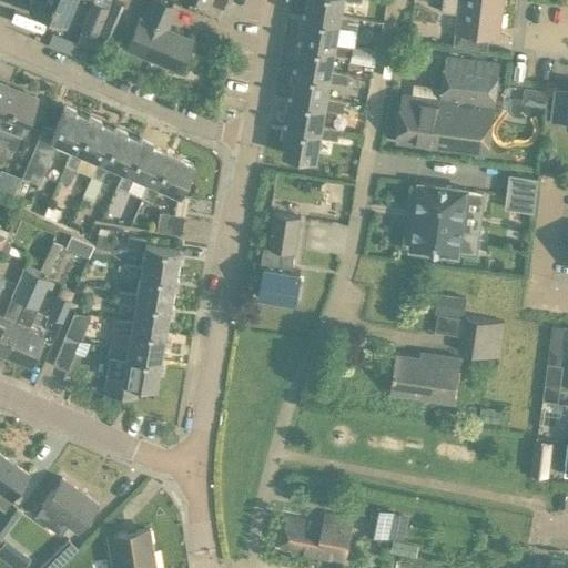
[(74,0),(31,0),(28,9),(64,24),(74,0)]
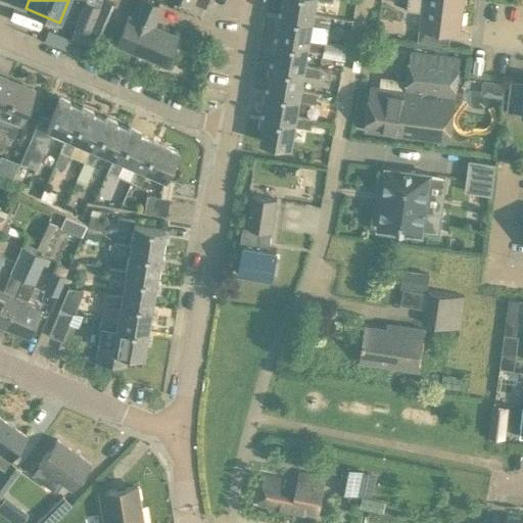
[(140,0),(132,19),(130,18),(117,46),(164,66),(177,38),(151,27),(154,19),(156,20),(161,8),(141,0),(140,0)]
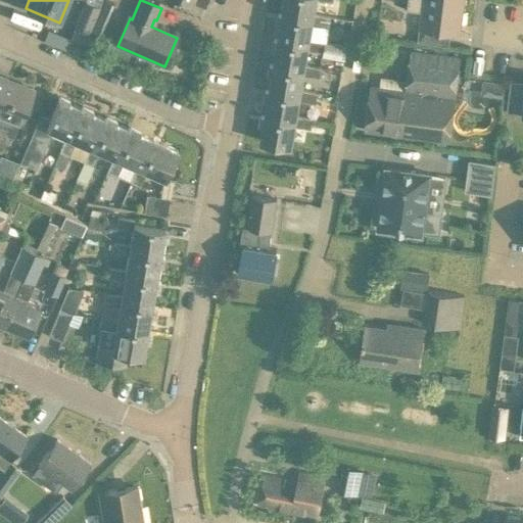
[(279,13),(279,15),(330,24),(330,19),(315,16),(318,1),(333,4),(333,0),(285,0),(283,14),(279,13)]
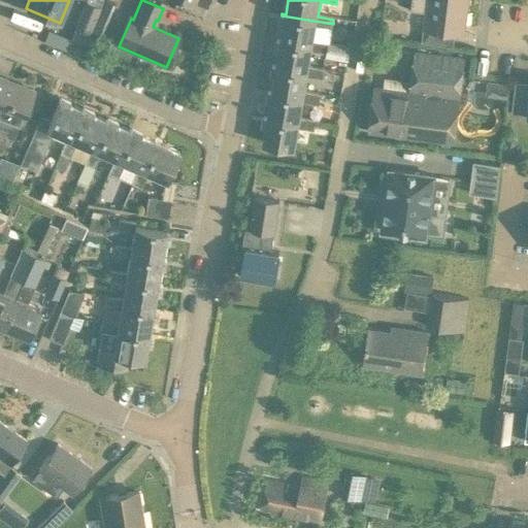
[(411,0),(411,4),(467,11),(468,0),(411,0)]
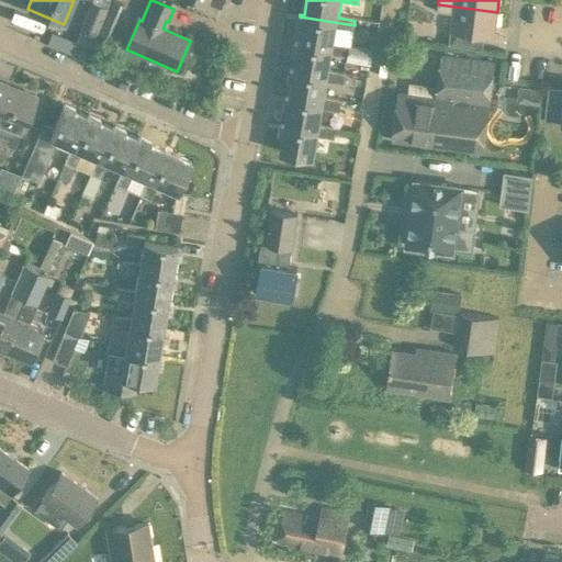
[(113,1),(109,10),(98,35),(109,40),(123,7),(113,1)]
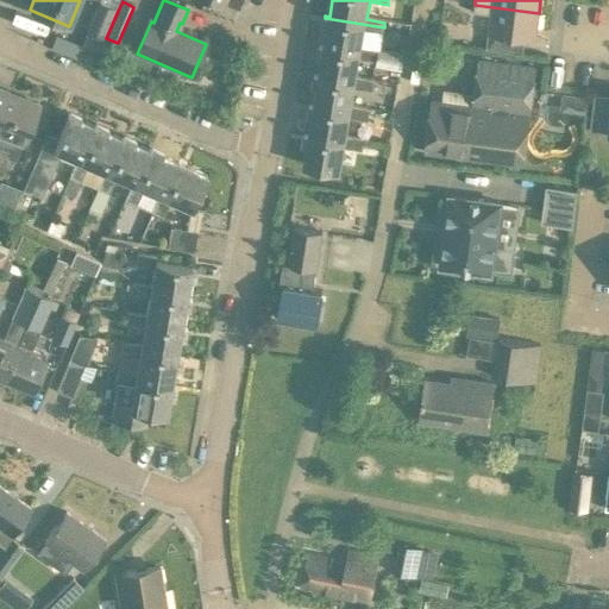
[(106,38),(118,11),(100,4),(87,33),(105,42),(106,38)]
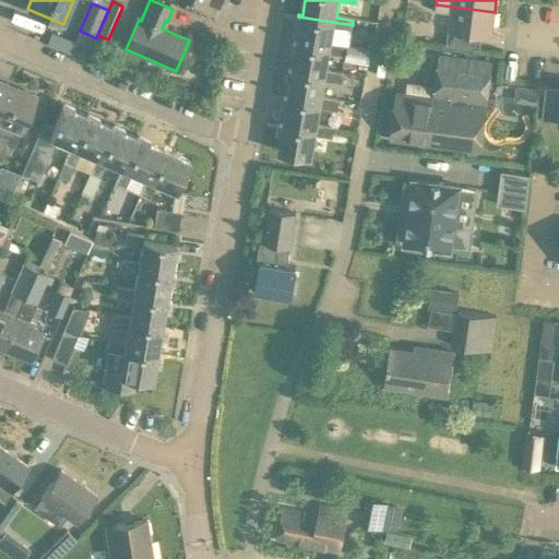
[(495,12),(436,4),(435,13),(451,15),(448,34),(491,39),(495,12)]
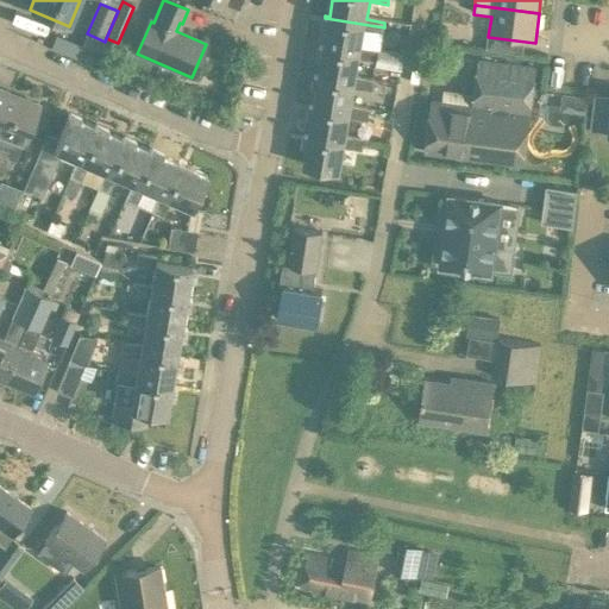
[(328,29),(325,45),(320,45),(320,48),(403,62),(405,55),(380,51),(380,52),(362,49),(364,31),(383,33),(384,27),(325,18),(324,27),(328,29)]
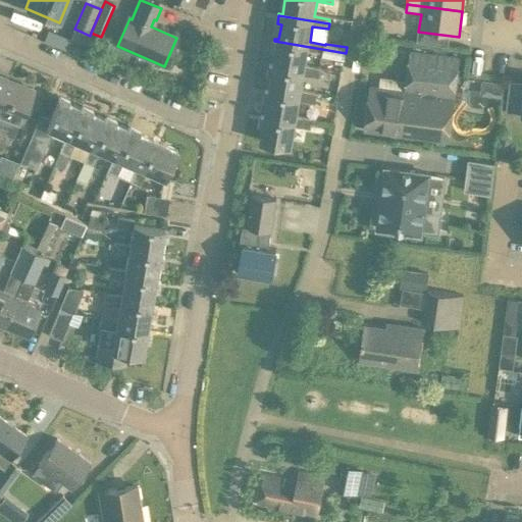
[(270,64),(269,66),(341,79),(342,72),(321,69),(305,67),(308,52),(324,54),(323,57),(345,61),(346,53),(274,41),(272,49),(276,50),(274,64),(270,64)]
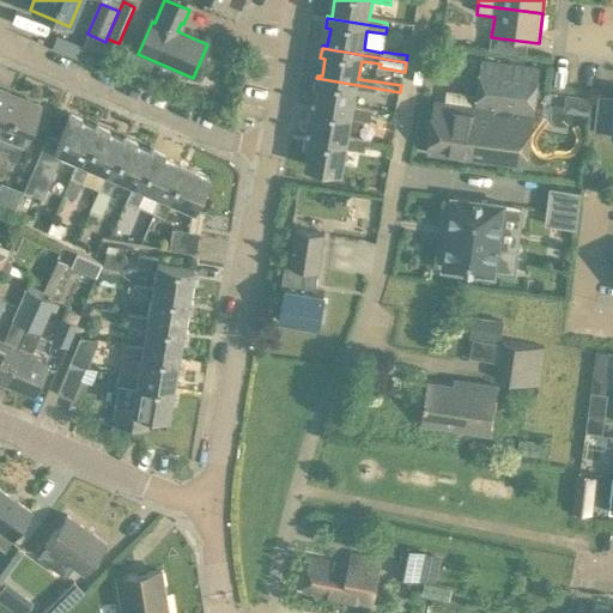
[(527,169),(540,70),(481,62),(475,109),(435,103),(428,156),(527,169)]
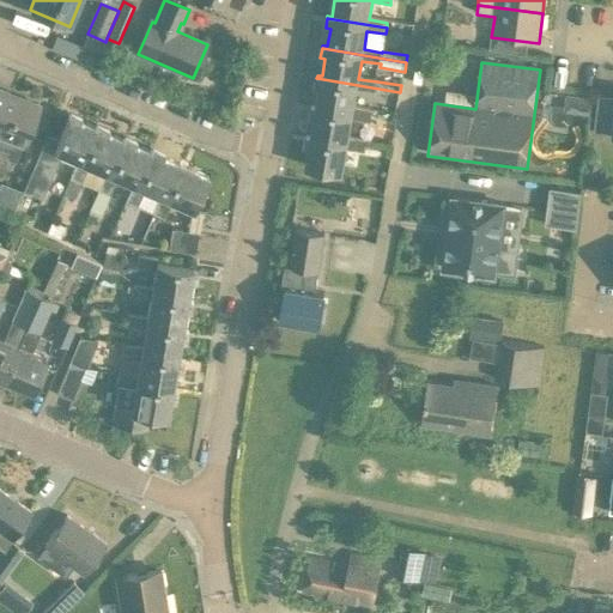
[(320,89),(317,105),(311,104),(311,108),(371,117),(372,113),(353,109),(357,91),(376,95),(375,96),(399,99),(400,92),(316,78),(315,87),(320,89)]
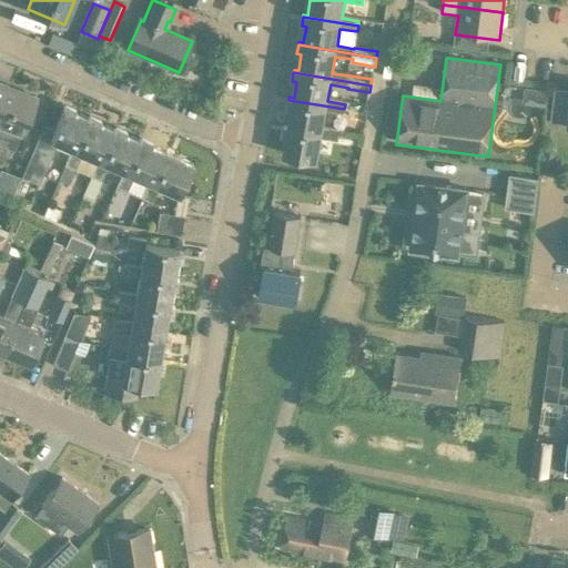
[(0,84),(0,135),(20,143),(22,137),(37,99),(0,84)]
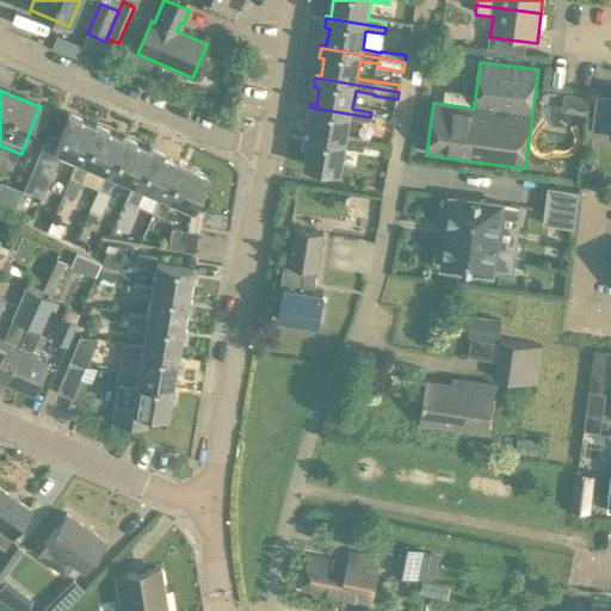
[(610,135),(610,98),(597,97),(592,133),(610,135)]
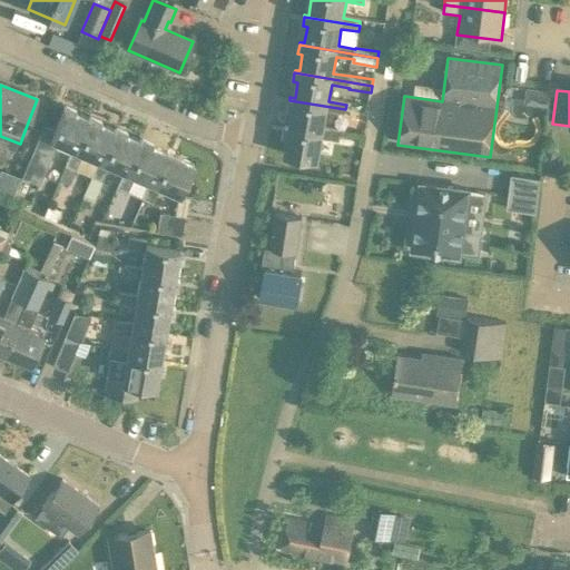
[(345,109),(290,100),(288,109),(293,109),(290,128),(341,137),(341,131),(324,129),(327,112),(344,115),(345,109)]
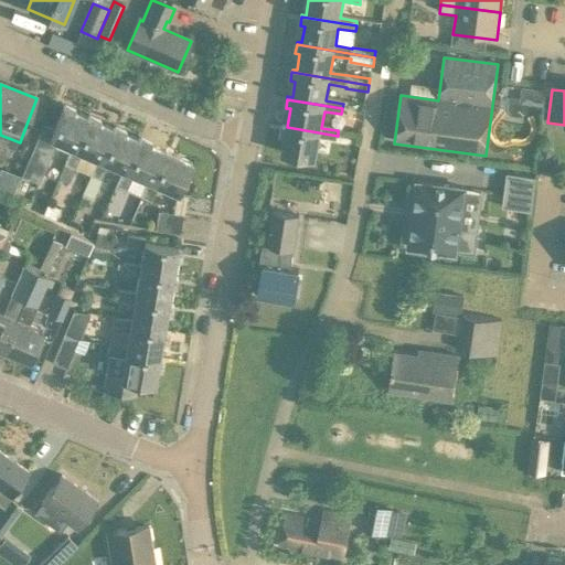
[(65,105),(63,109),(54,131),(44,126),(22,178),(40,185),(57,144),(72,149),(65,166),(59,180),(64,182),(92,117),(89,116),(88,119),(74,114),(75,109),(65,105)]
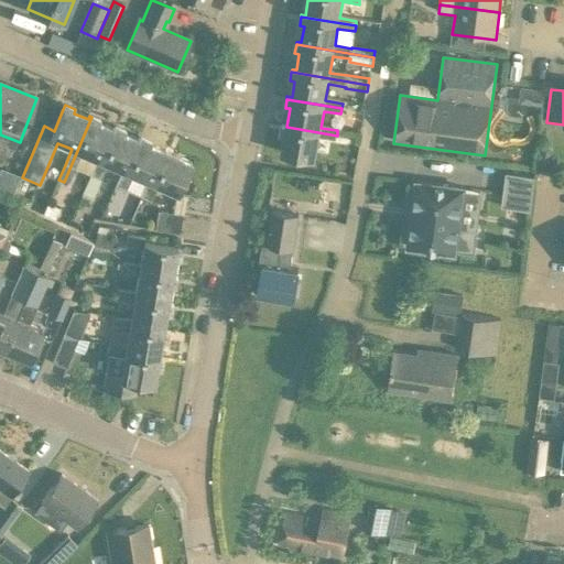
[(100,120),(91,117),(64,182),(68,184),(75,170),(82,153),(97,160),(82,196),(87,198),(118,128),(116,127),(114,130),(99,125),(100,120)]
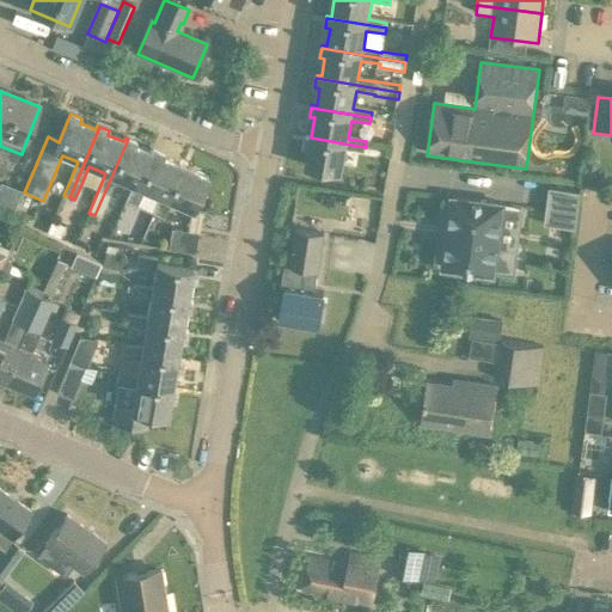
[(366,147),(311,138),(306,167),(342,173),(346,151),(365,153),(366,147)]
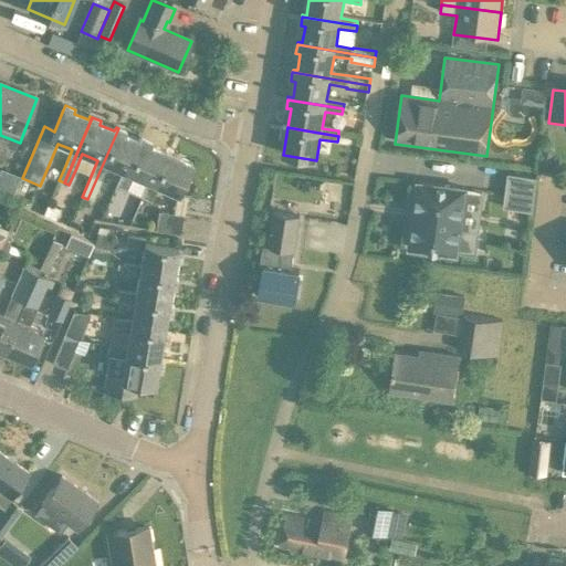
[(126,132),(118,128),(87,199),(92,201),(107,165),(124,171),(116,188),(122,190),(142,143),(125,135),(126,132)]
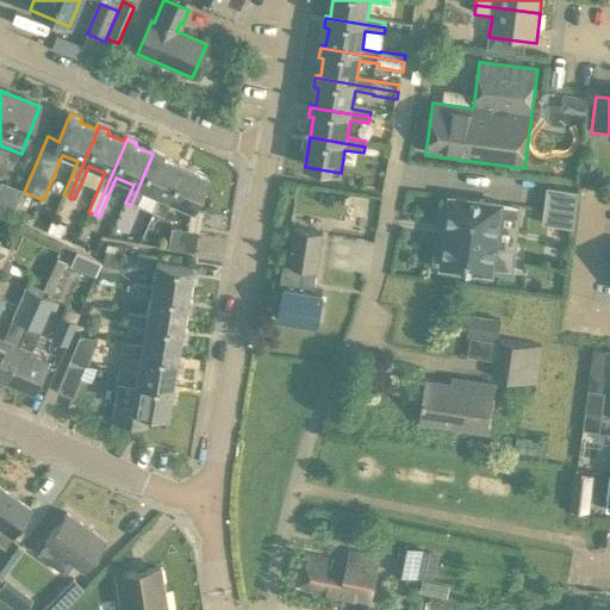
[(180,166),(153,154),(131,205),(136,207),(144,190),(161,197),(153,215),(159,217),(180,166)]
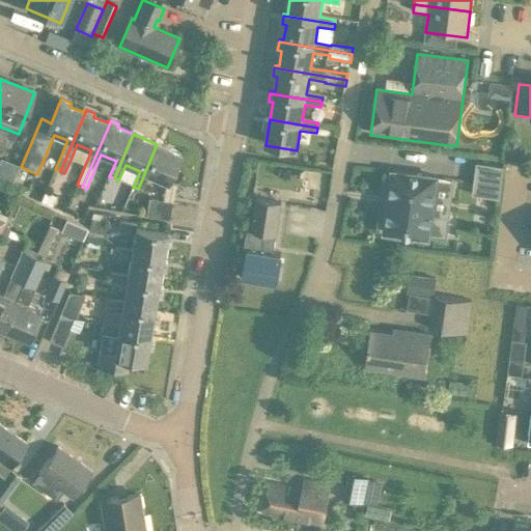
[(157,144),(138,189),(142,191),(149,175),(168,184),(180,155),(157,144)]
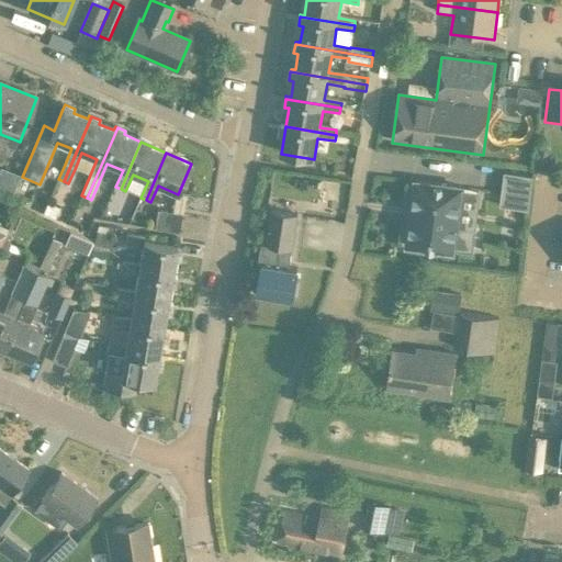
[(499,208),(529,211),(534,177),(504,173),(499,208)]
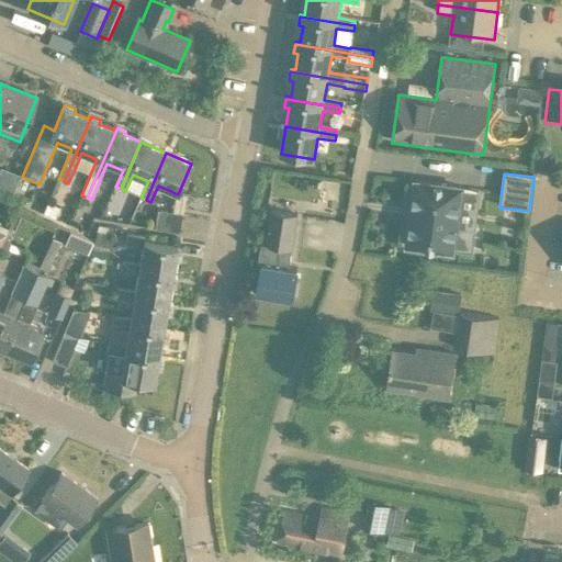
[(406,248),(453,254),(453,250),(471,253),(474,229),(457,227),(462,189),(415,182),(406,248)]
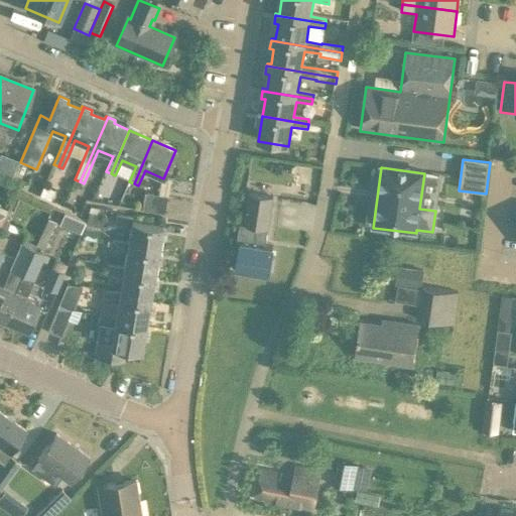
[(237,243),(241,244),(237,270),(268,276),(273,249),(265,248),(273,199),(265,198),(267,187),(251,184),(249,195),(244,227),(240,226),(237,243)]
